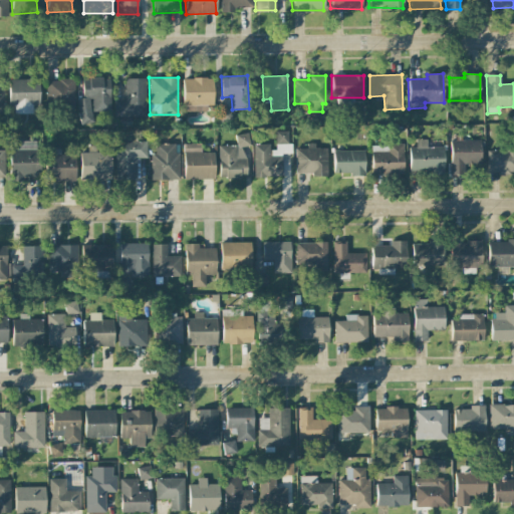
[(8,79),(9,106),(39,105),(38,78),(8,79)]
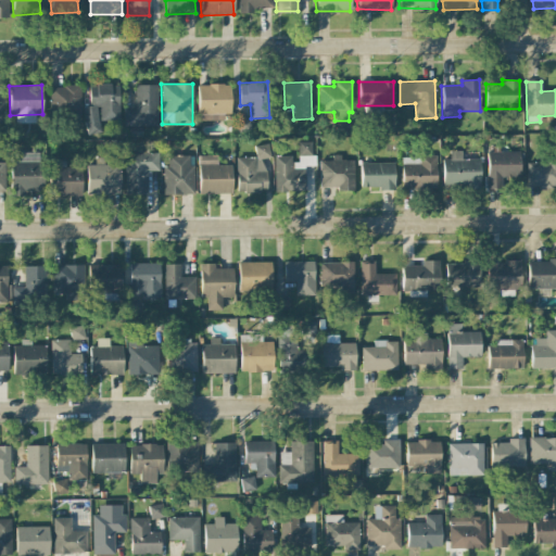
[(99,121),(119,121),(118,85),(88,85),(89,106),(85,106),(85,134),(99,134),(99,121)]
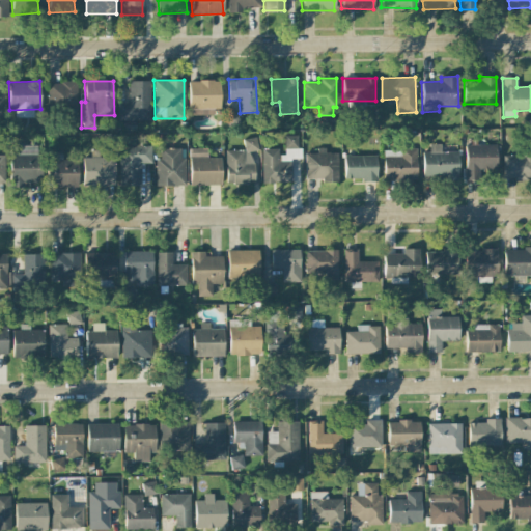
[(129,103),(118,103),(118,121),(151,120),(150,81),(129,81),(129,103)]
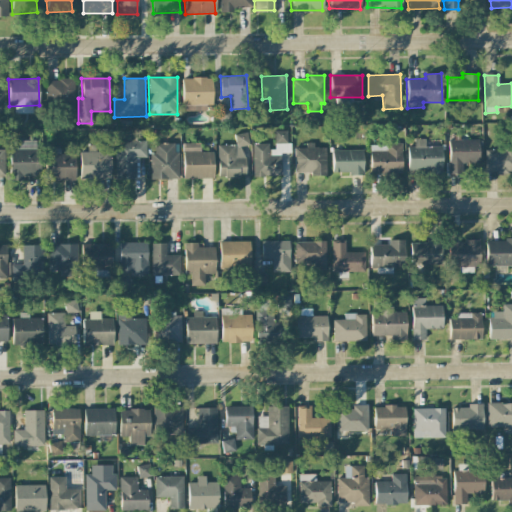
[(181,78),(182,110),(212,109),(212,78),(181,78)]
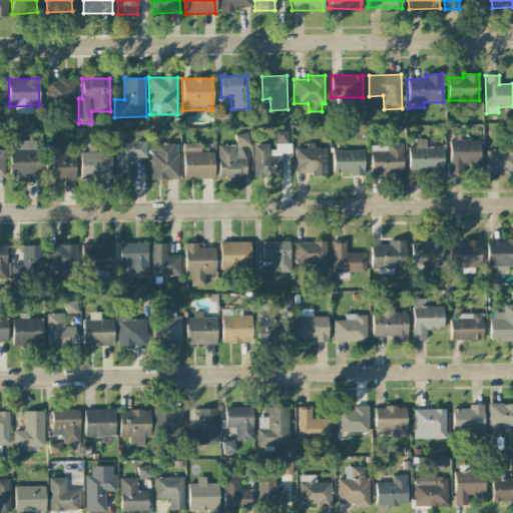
[(46,102),(74,103),(74,79),(47,79),(46,102)]
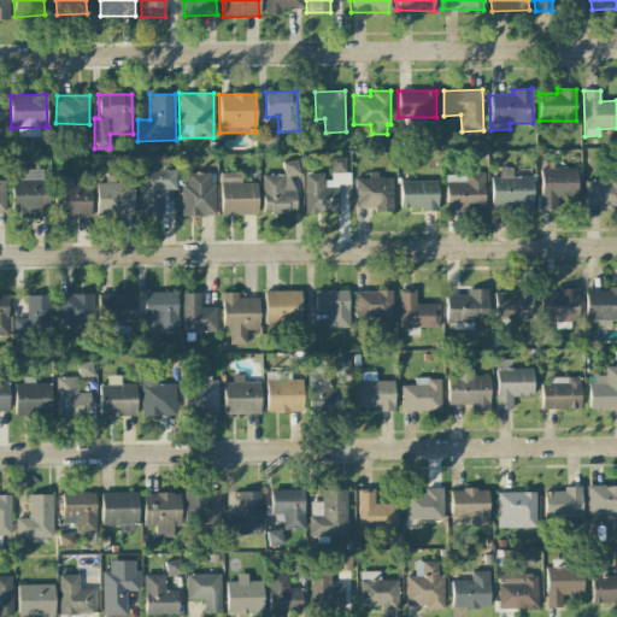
[(305,172),(305,212),(338,212),(338,184),(347,184),(347,158),(329,158),(329,172),(305,172)]
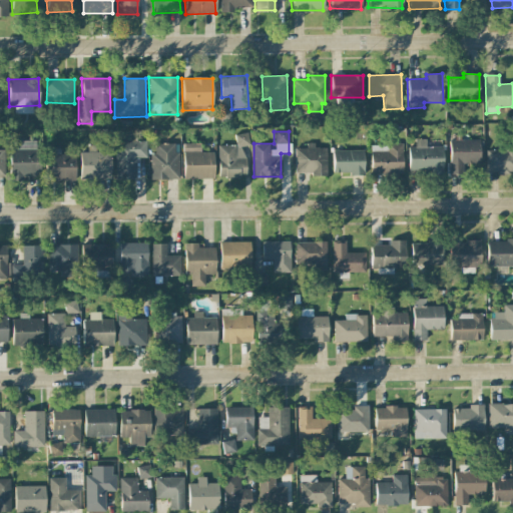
[(217,145),(218,178),(245,177),(243,146),(248,145),(247,133),(234,133),(235,144),(217,145)]
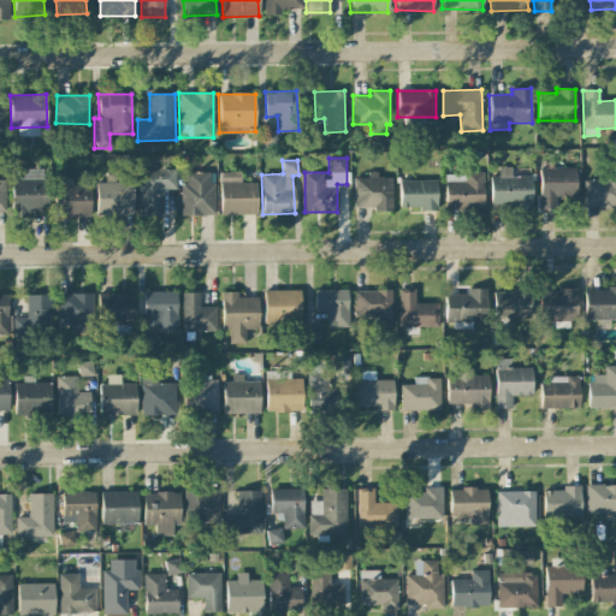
[(532,209),(532,176),(511,176),(511,167),(499,167),(499,177),(490,177),(490,205),(509,205),(509,209),(532,209)]
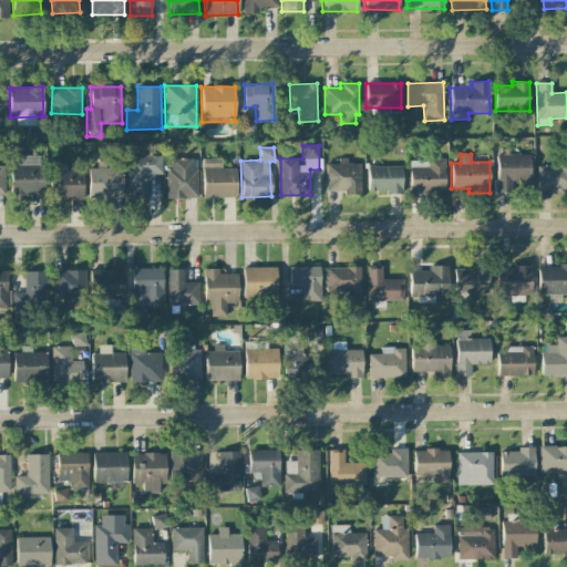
[(42,155),(10,155),(11,199),(27,199),(27,196),(43,195),(42,155)]
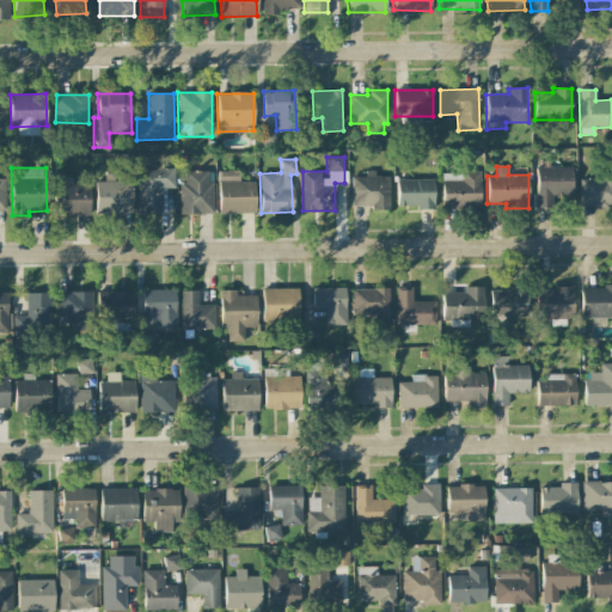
[(175,188),(175,167),(136,169),(138,214),(163,214),(161,189),(175,188)]
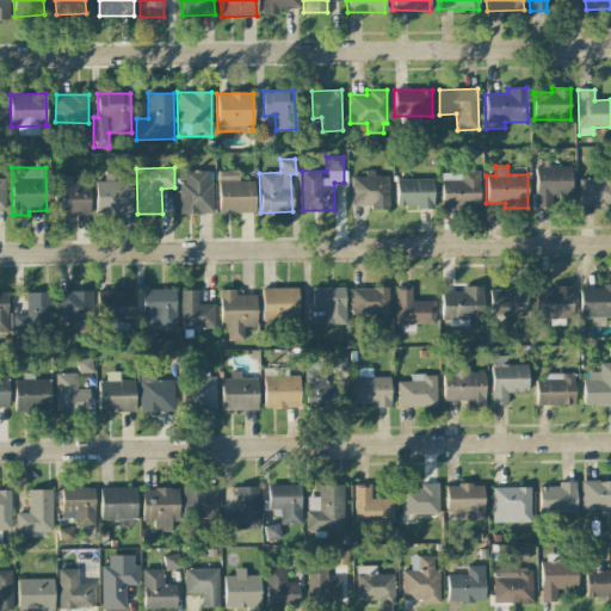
[(572,195),(571,167),(535,167),(535,208),(551,207),(551,195),(572,195)]
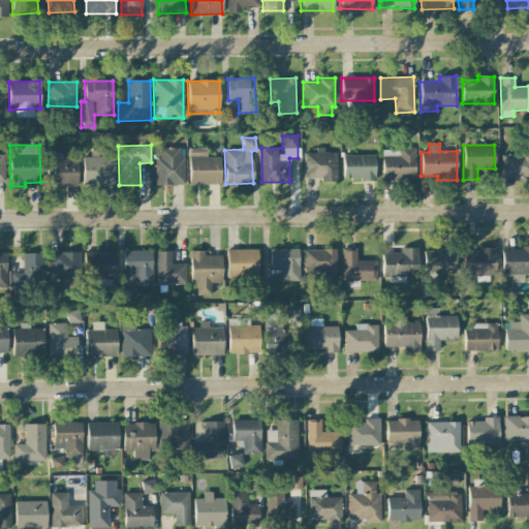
[(155,158),(156,185),(185,184),(184,157),(179,157),(179,148),(159,149),(159,157),(155,158)]
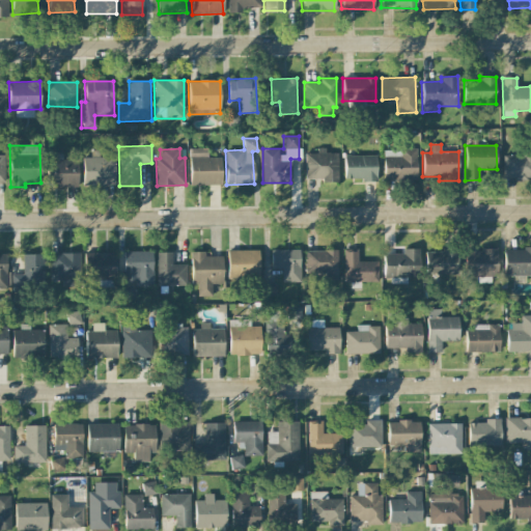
[(221,158),(207,158),(207,148),(189,148),(190,186),(221,185),(221,158)]
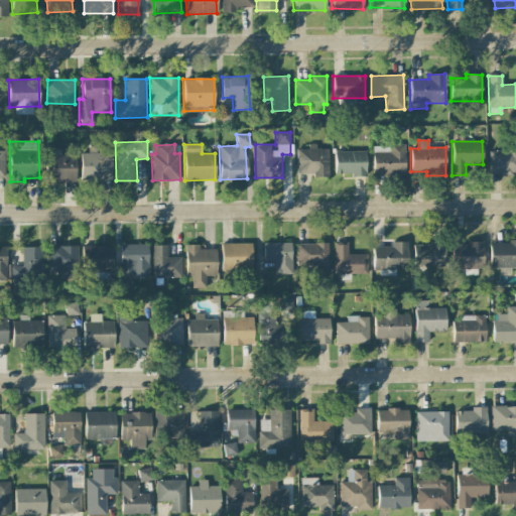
[(404,174),(404,145),(372,146),(373,175),(404,174)]
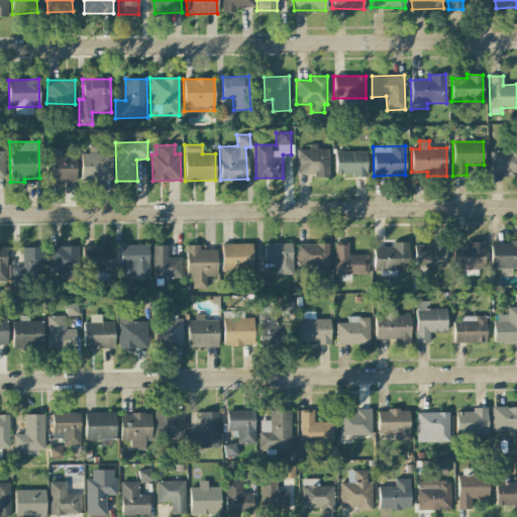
[(329,176),(328,146),(309,146),(309,149),(297,149),(297,176),(329,176)]
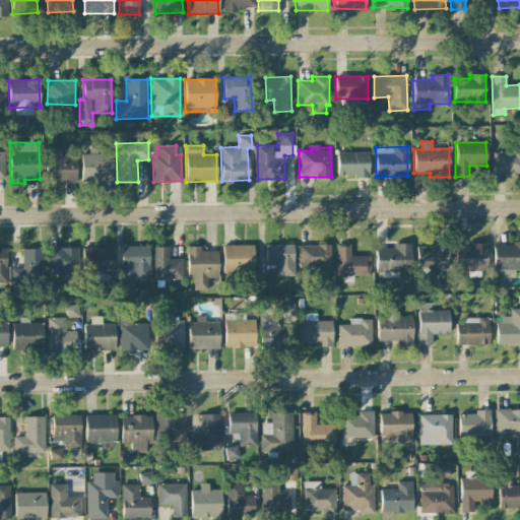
[(519,150),(493,151),(494,177),(519,176),(519,150)]
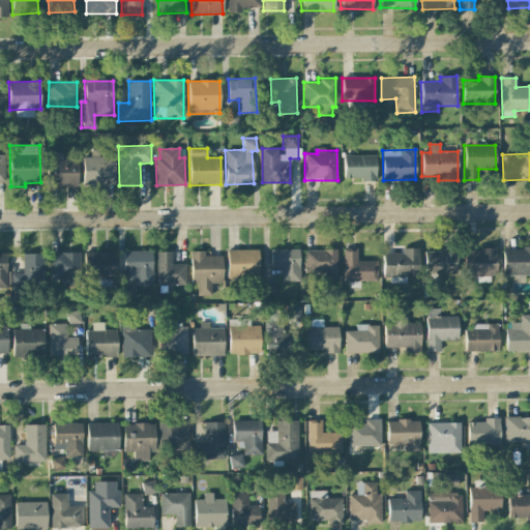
[(62,159),(62,154),(49,154),(48,185),(78,187),(78,160),(62,159)]
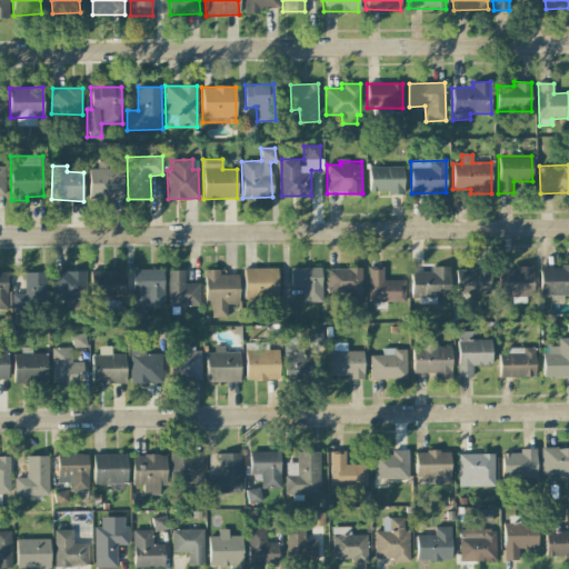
[(89,169),(89,199),(122,199),(122,166),(98,166),(98,169),(89,169)]
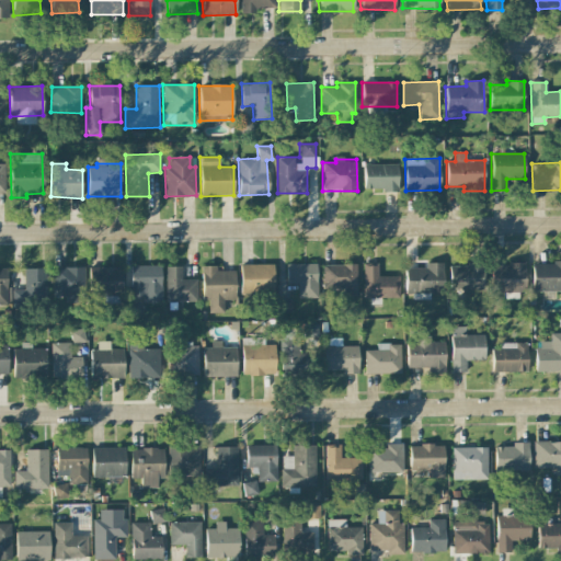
[(364,191),(398,190),(398,164),(364,164),(364,191)]
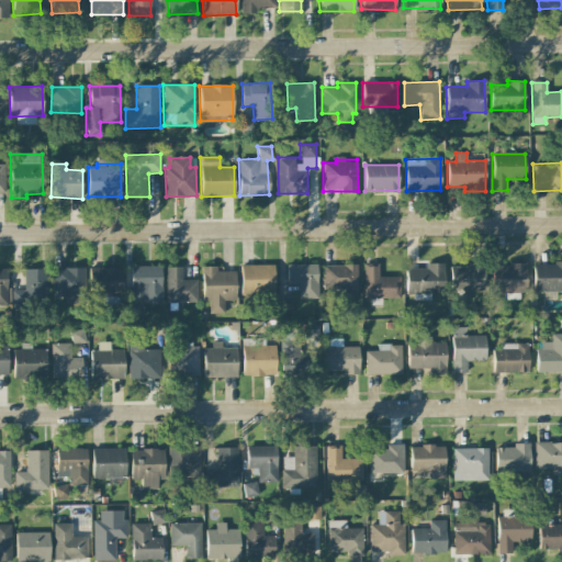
[(561,262),(532,263),(534,292),(561,291),(561,262)]
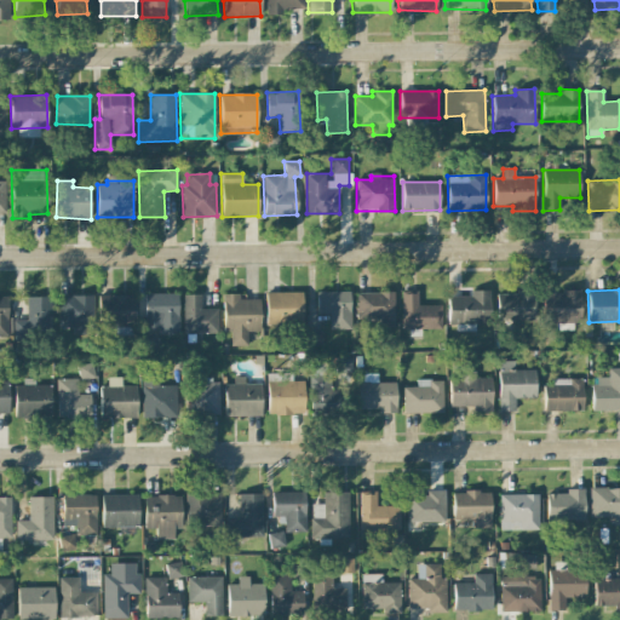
[(329,329),(350,329),(350,291),(316,292),(316,315),(329,314),(329,329)]
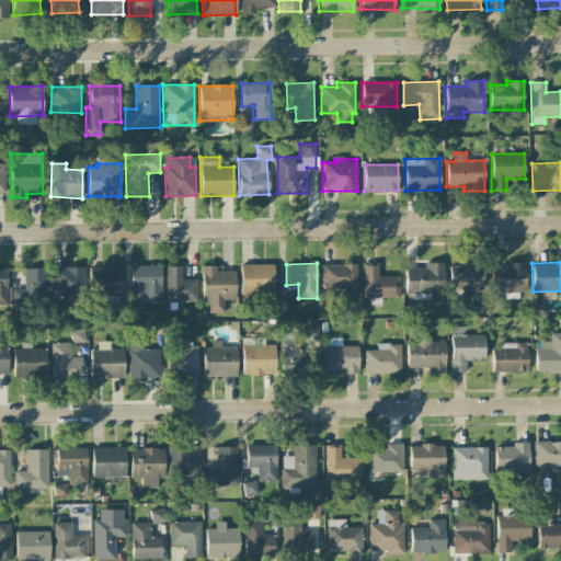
[(399,276),(378,276),(378,263),(363,263),(364,298),(399,298),(399,276)]
